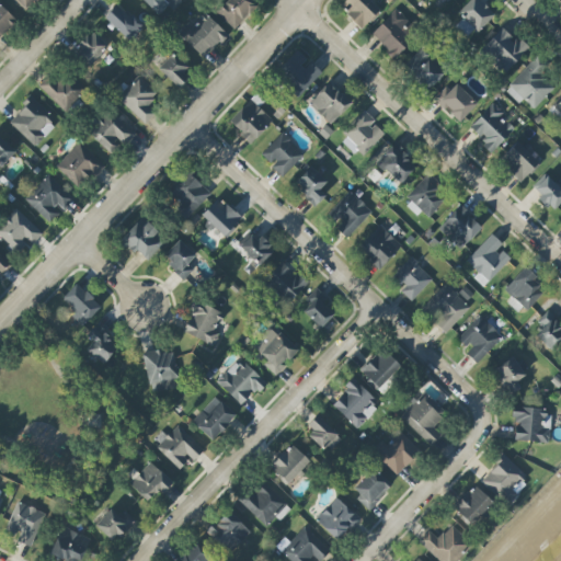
[(15,0),(25,10),(35,0),(15,0)]
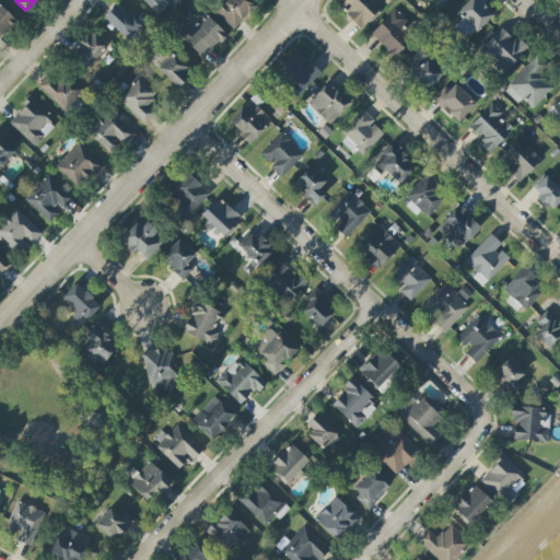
[(142,0),(158,16),(168,7),(173,11),(183,1),(182,0),(142,0)]
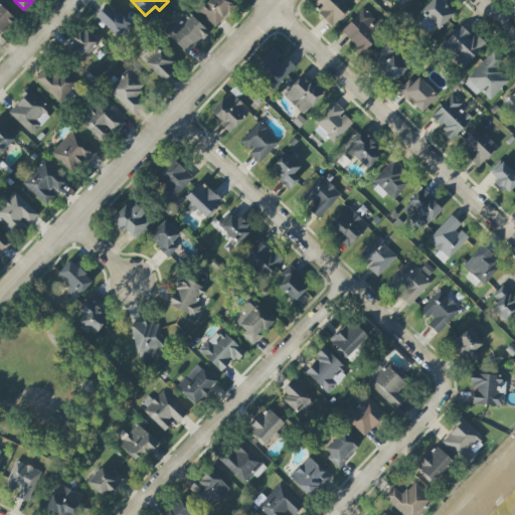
[(206,0),(197,7),(211,26),(234,9),(227,0),(206,0)]
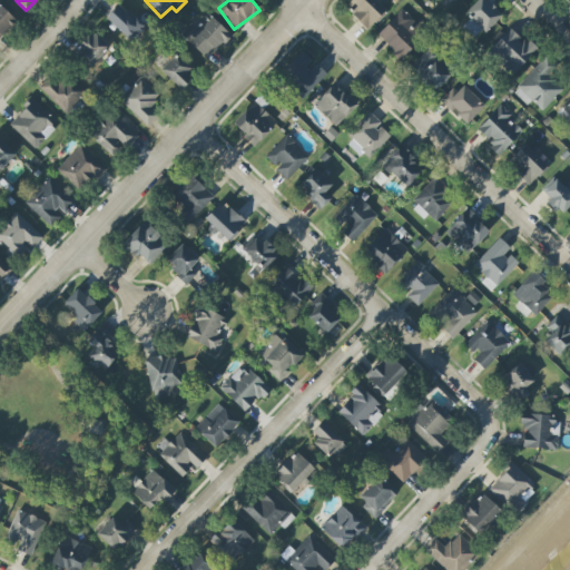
[(367,30),(386,11),(374,0),(351,0),(345,7),(367,30)]
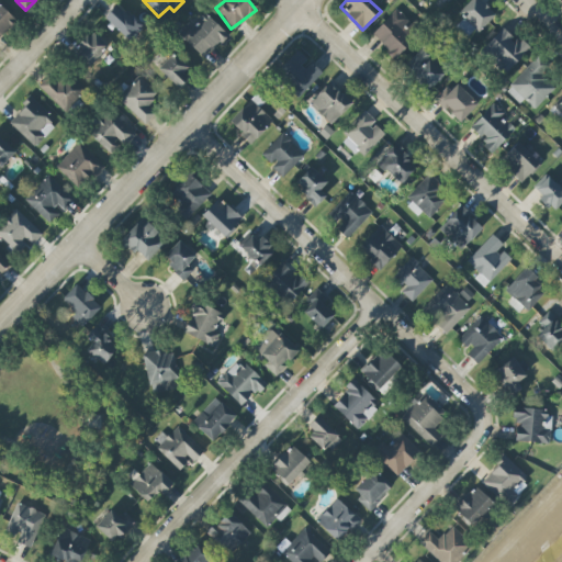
[(470,40),(494,13),(479,0),(471,0),(459,14),(463,19),(456,26),(470,40)]
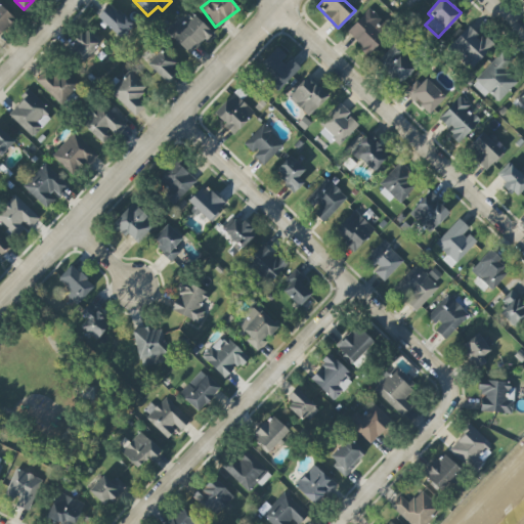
[(0,34),(15,18),(0,4),(0,34)]
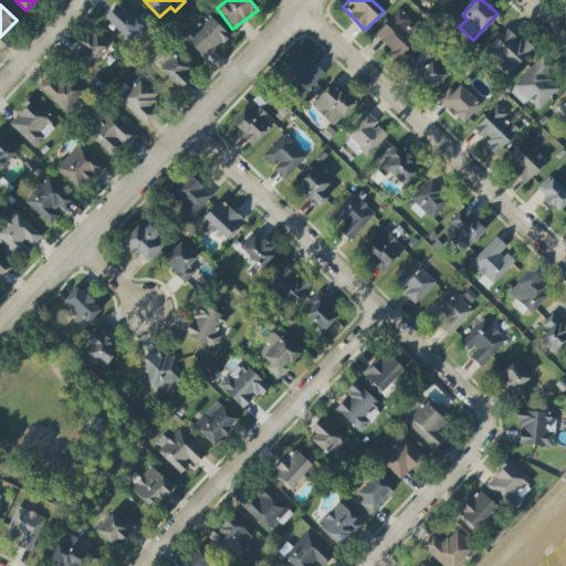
[(132,41),(145,28),(118,4),(106,18),(132,41)]
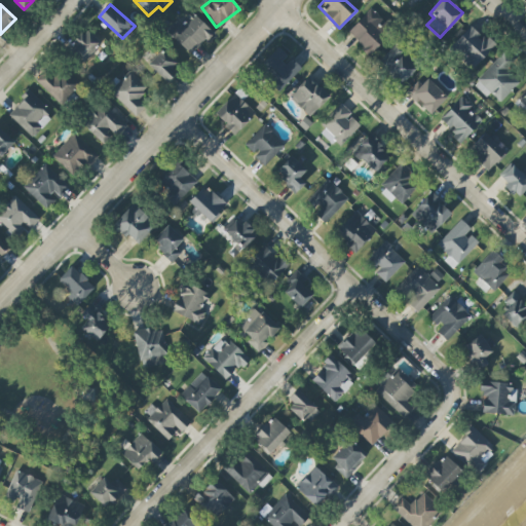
[(384,21),(371,8),(347,33),(370,55),(389,35),(379,26),(384,21)]
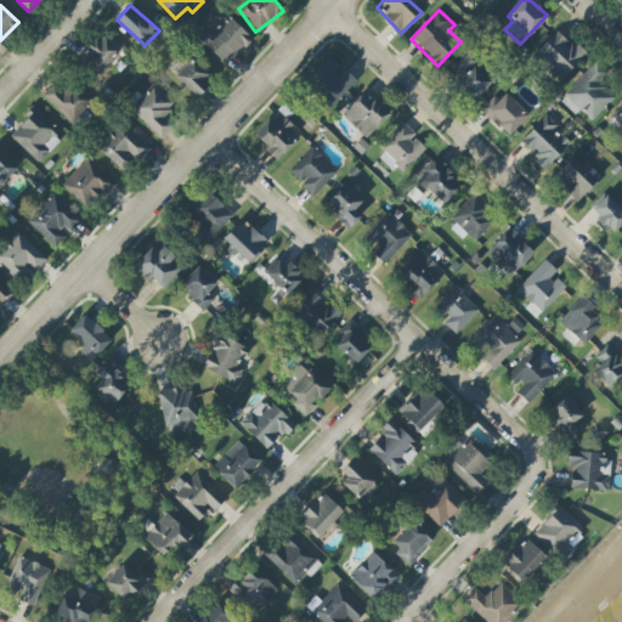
[(214,28),(210,23),(197,38),(226,66),(253,39),(227,15),(214,28)]
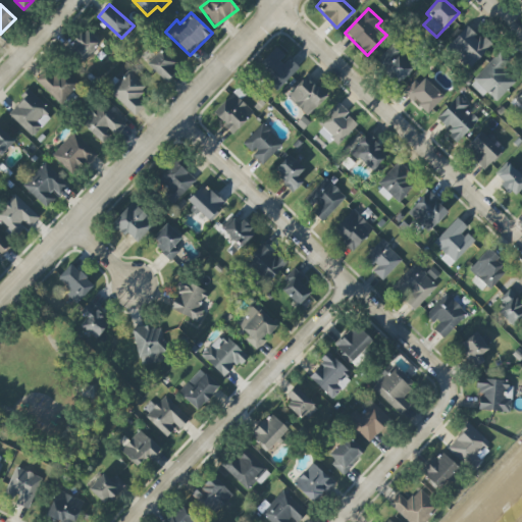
[(447,48),(469,69),(492,44),(483,36),(480,39),(467,25),(447,48)]
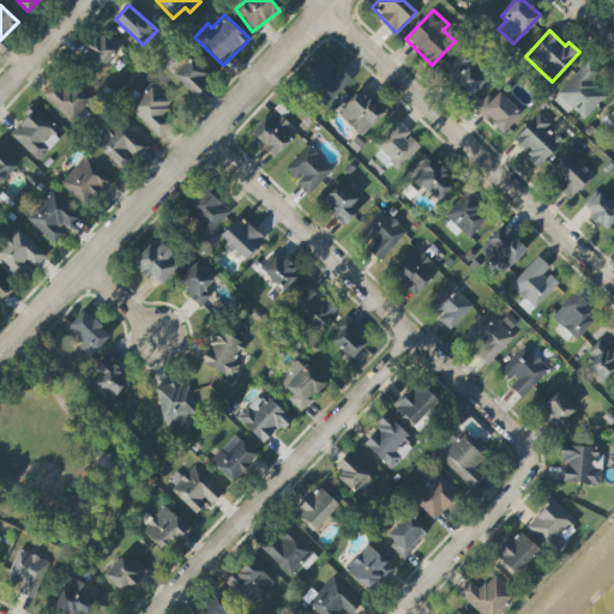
[(98,72),(118,49),(100,35),(80,58),(98,72)]
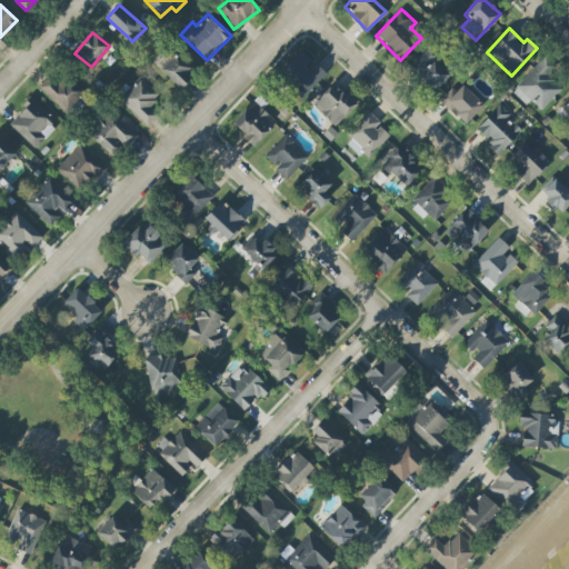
[(432,92),(450,76),(427,50),(409,67),(432,92)]
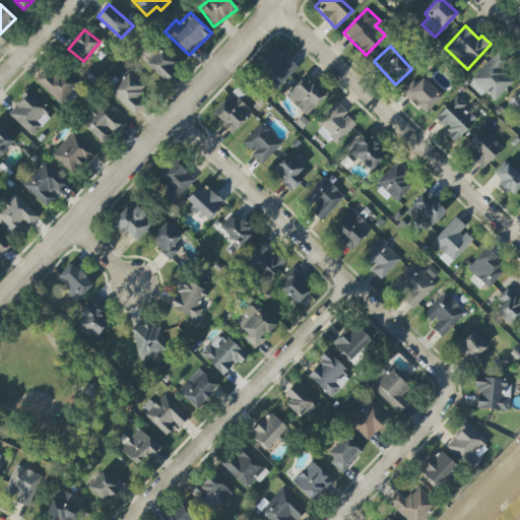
[(287,56),(285,57),(276,47),(255,66),(275,89),(299,69),(287,56)]
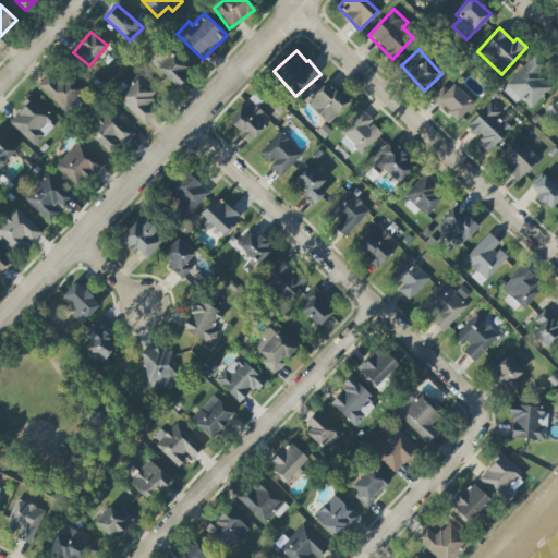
[(157,69),(178,88),(187,77),(182,73),(186,68),(171,53),(157,69)]
